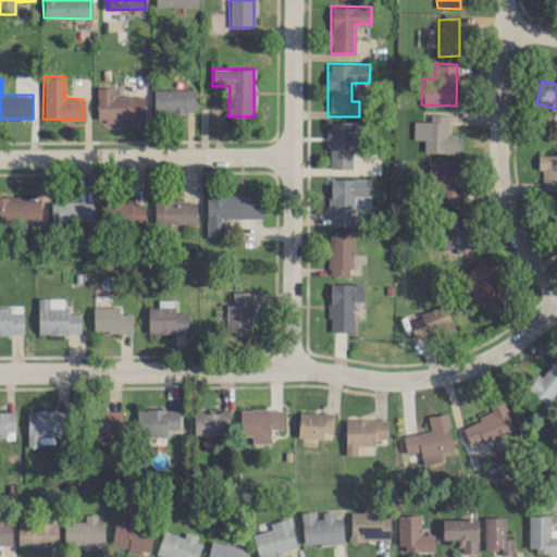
[(143,96),(113,97),(113,86),(96,86),(96,119),(143,119),(143,96)]
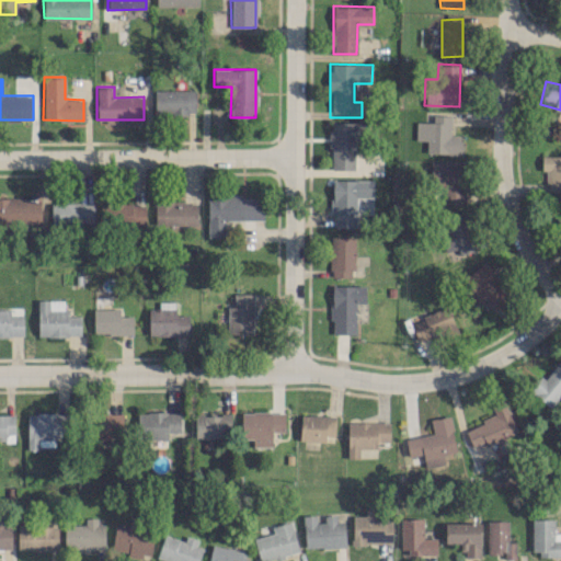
[(195,89),(155,90),(155,114),(195,113),(195,89)]
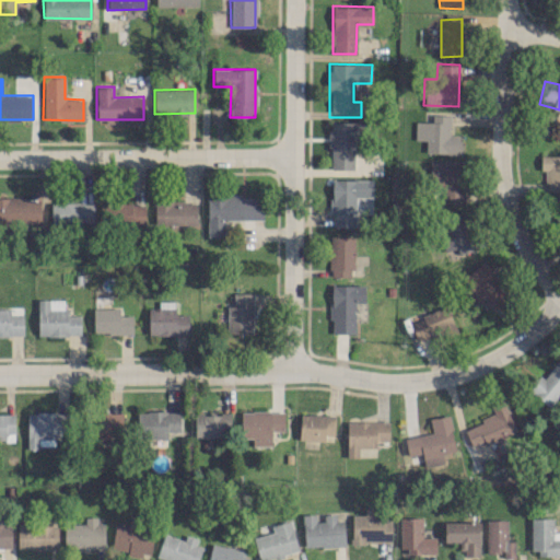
[(450,115),(432,114),(432,121),(415,121),(415,140),(426,140),(426,152),(461,153),(461,136),(450,135),(450,115)]
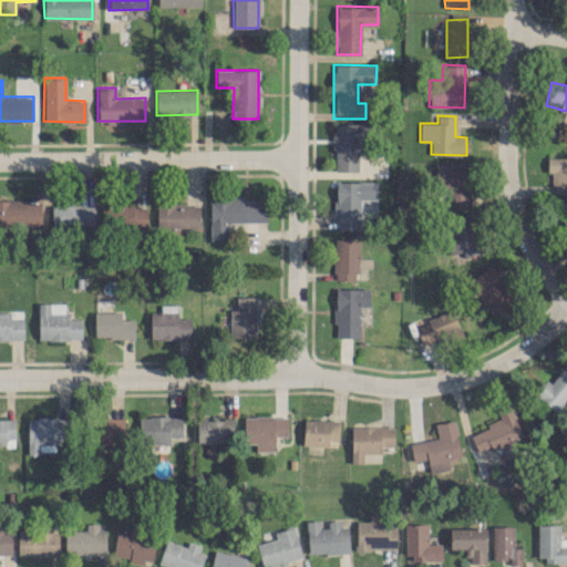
[(358,171),(358,142),(368,142),(368,123),(333,123),(333,172),(358,171)]
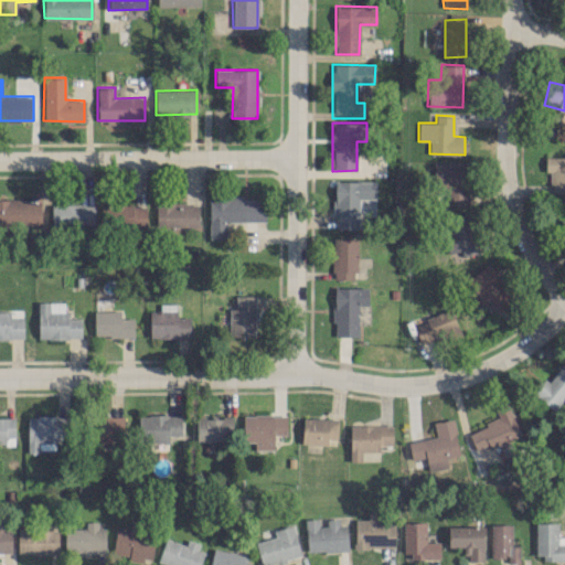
[(564,156),(545,157),(545,172),(551,172),(551,192),(564,191),(564,156)]
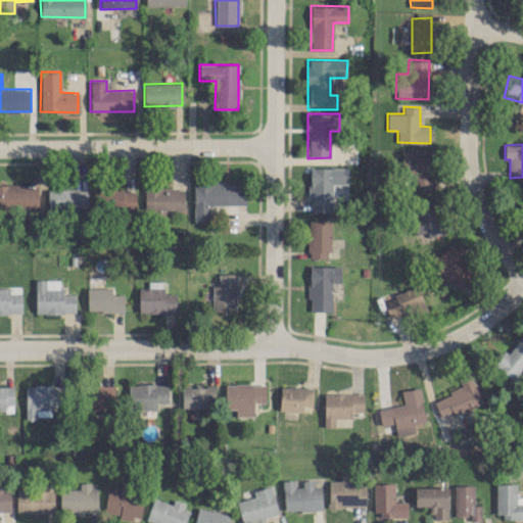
[(401,150),(401,173),(412,172),(413,191),(433,190),(432,149),(401,150)]
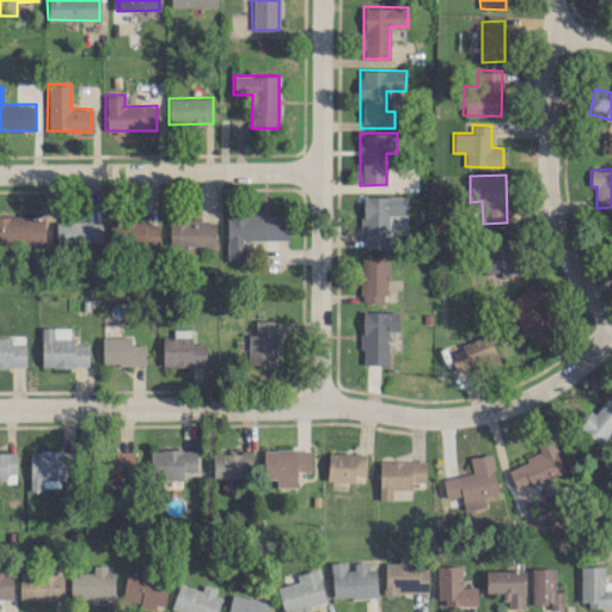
[(387,249),(389,214),(407,214),(407,196),(362,196),(362,248),(387,249)]
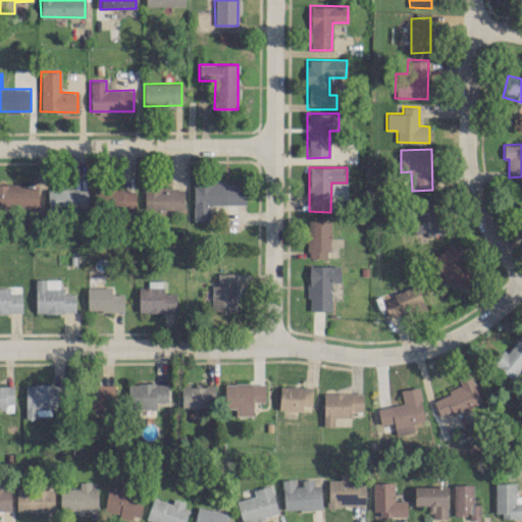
[(209,204),(245,204),(246,183),(193,181),(193,221),(209,221),(209,204)]
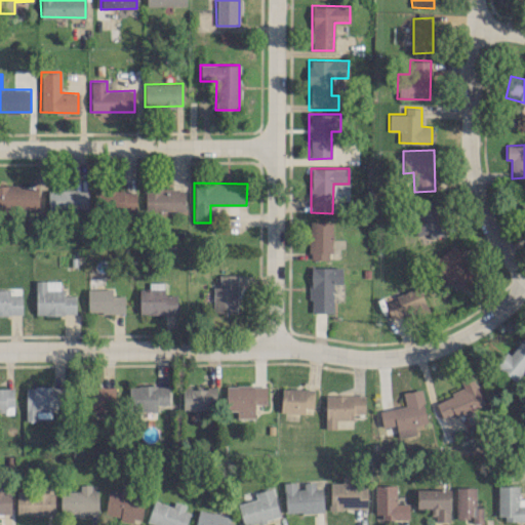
[(0,185),(0,208),(38,208),(38,185),(0,185)]
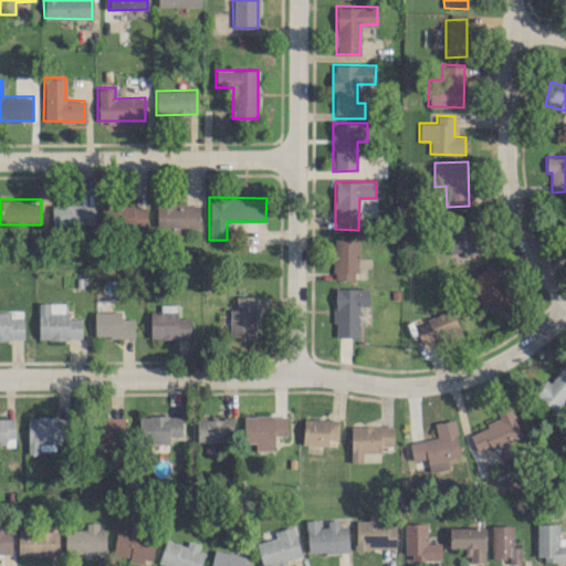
[(198,202),(156,203),(157,228),(199,227),(198,202)]
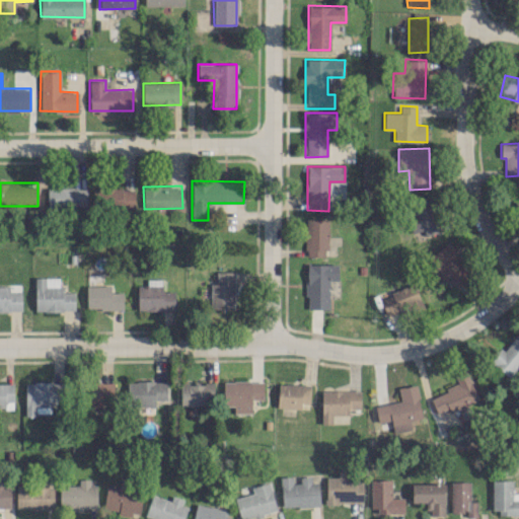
[(86,207),(85,187),(47,188),(47,208),(86,207)]
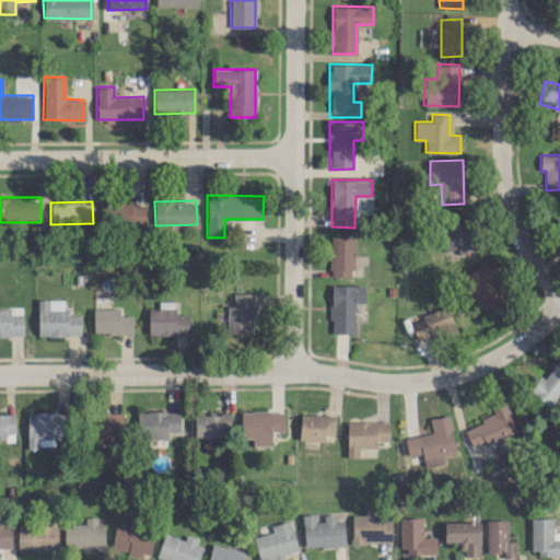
[(144,226),(144,203),(101,202),(100,225),(144,226)]
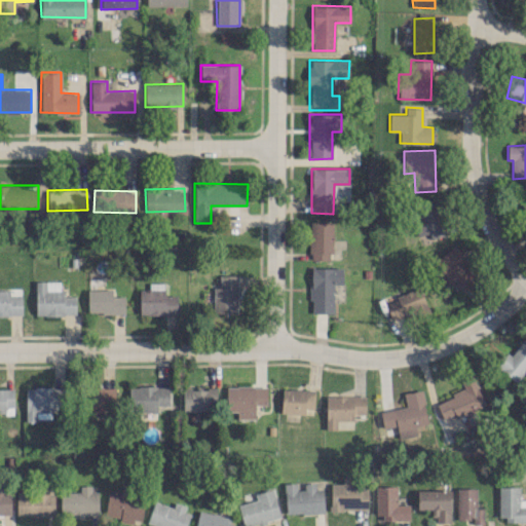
[(444,234),(438,200),(413,204),(418,238),(444,234)]
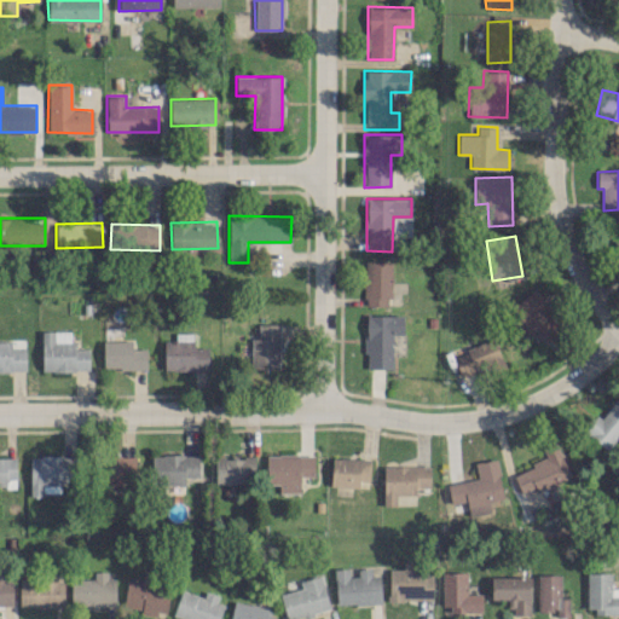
[(389,306),(391,260),(364,260),(364,305),(389,306)]
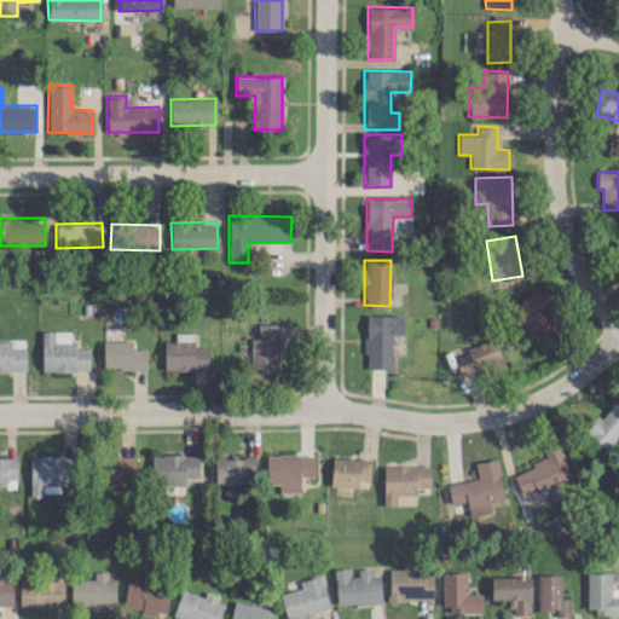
[(563,329),(533,289),(508,308),(538,348),(563,329)]
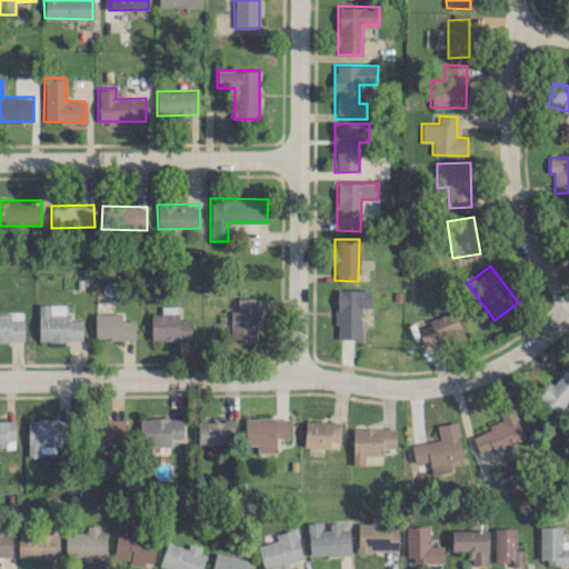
[(336,339),(360,339),(360,307),(370,307),(371,289),(337,289),(336,339)]
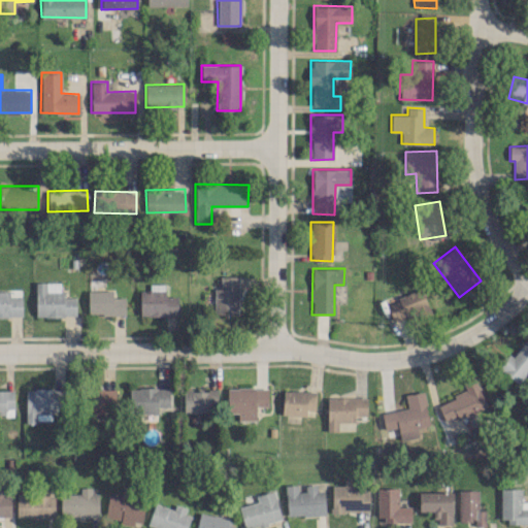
[(237,276),(221,275),(221,288),(215,288),(215,314),(237,314),(237,276)]
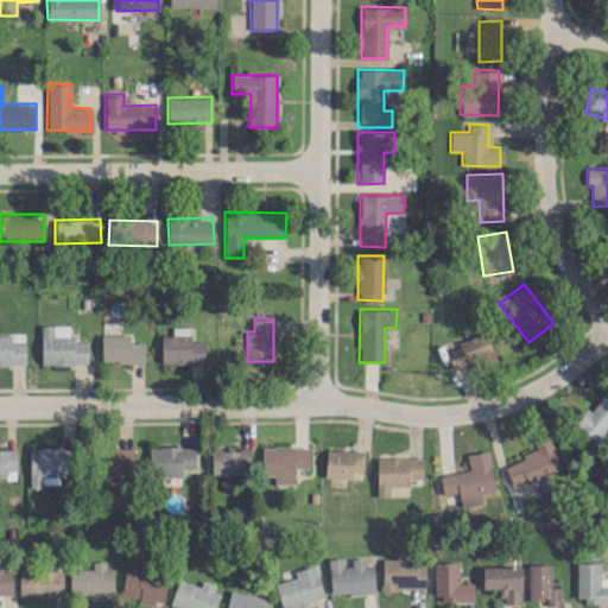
[(87,363),(87,337),(68,339),(68,324),(40,325),(40,365),(87,363)]
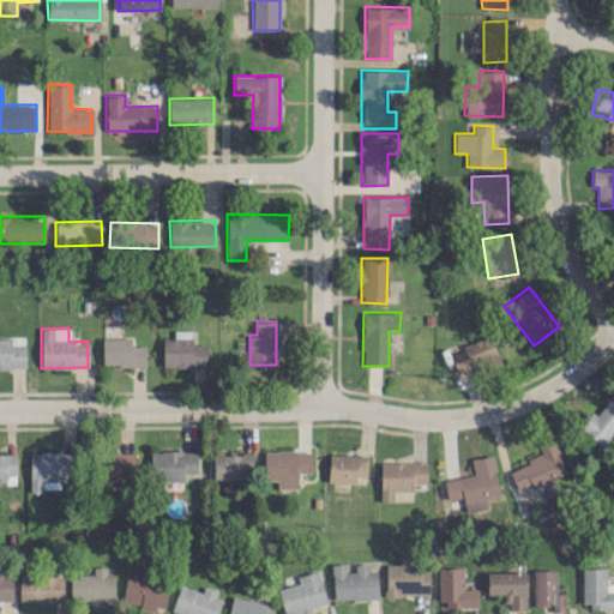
[(163,368),(206,366),(206,344),(191,345),(191,330),(174,330),(174,337),(162,337),(163,368)]
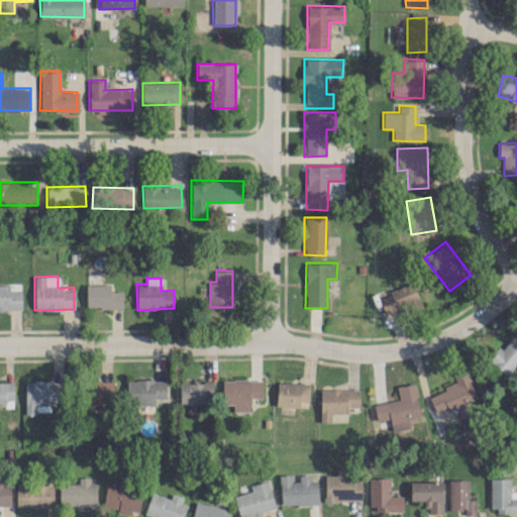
[(420,303),(412,283),(378,297),(386,317),(420,303)]
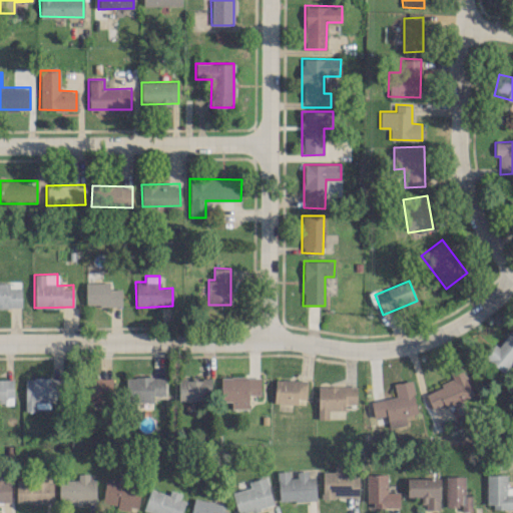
[(85,306),(120,305),(120,289),(109,289),(109,282),(85,283),(85,306)]
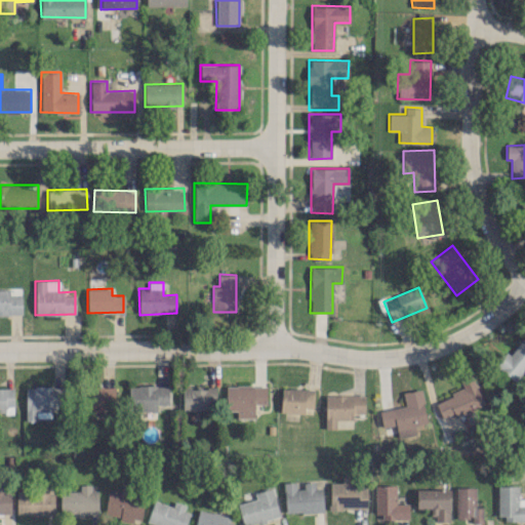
[(0,314),(22,314),(21,295),(8,295),(8,289),(0,289),(0,314)]
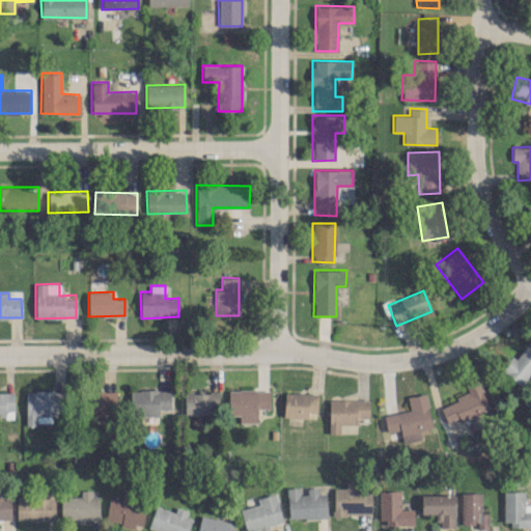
[(530,339),(514,358),(511,356),(500,368),(521,386),(530,372),(530,339)]
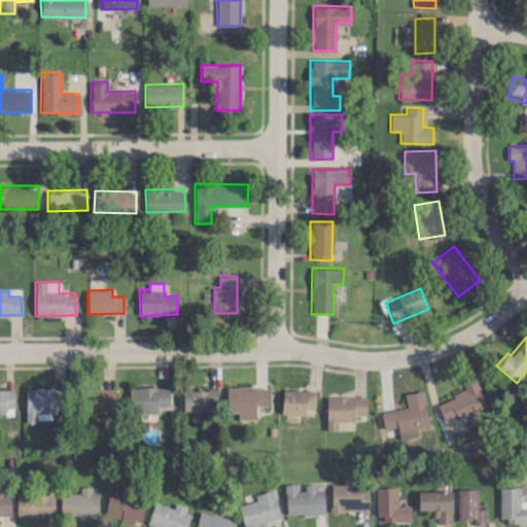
[(443,419),(457,414),(458,417),(485,407),(476,379),(462,384),(464,392),(436,401),(443,419)]
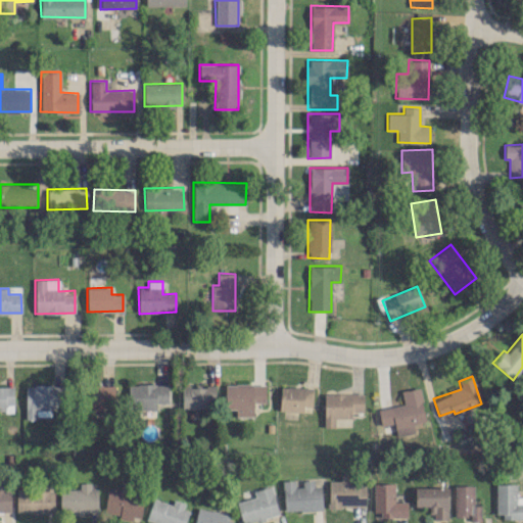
[(25,417),(51,418),(52,405),(60,405),(61,385),(26,384),(25,417)]
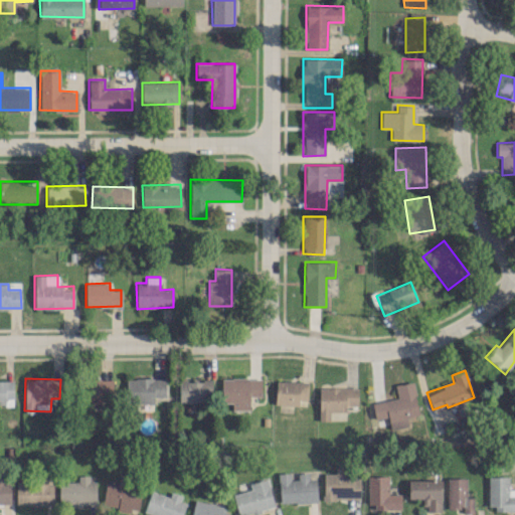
[(165,396),(165,378),(126,378),(126,402),(153,402),(153,396),(165,396)]
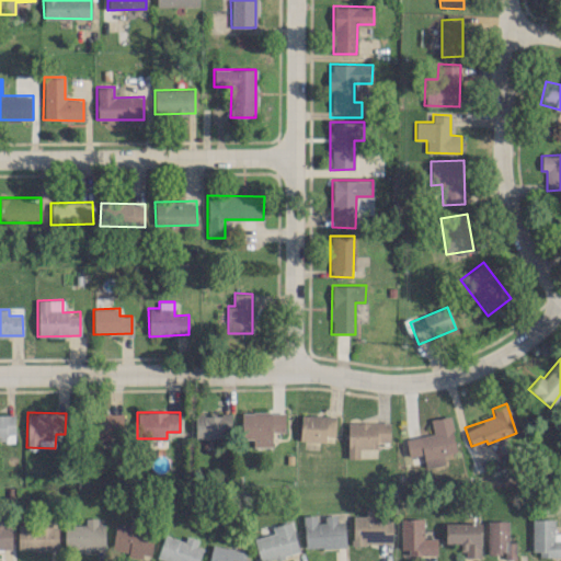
[(241,438),(252,438),(252,446),(271,446),(271,432),(286,432),(285,412),(241,412),(241,438)]
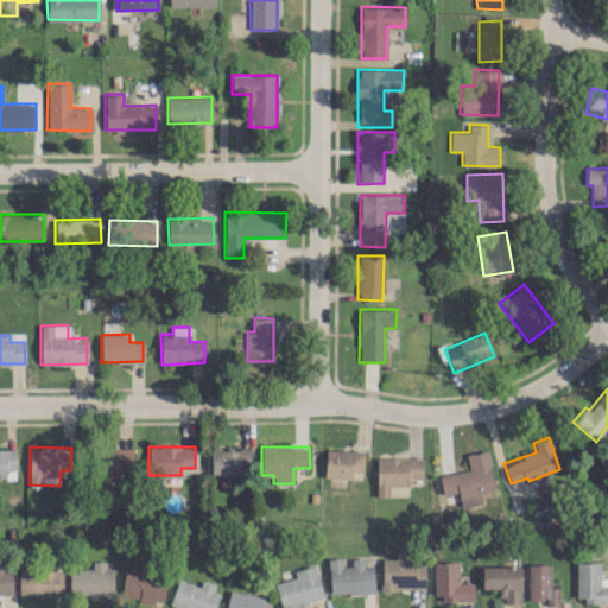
[(97,448),(97,475),(132,476),(133,448),(97,448)]
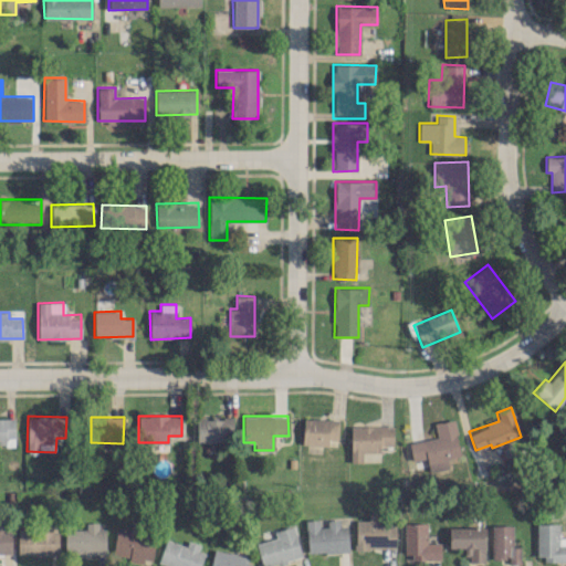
[(196,418),(197,442),(233,441),(232,417),(196,418)]
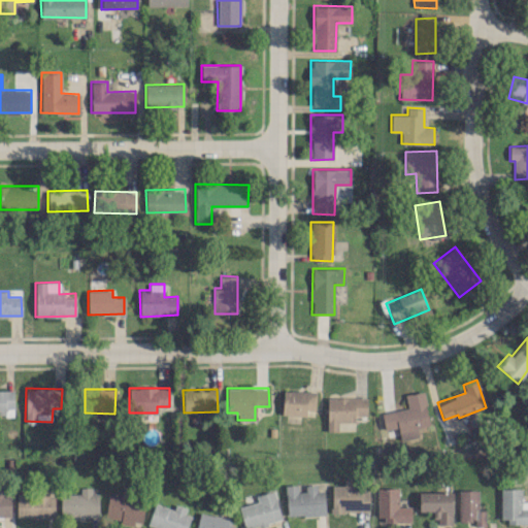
[(12,390),(0,390),(0,414),(13,414),(12,390)]
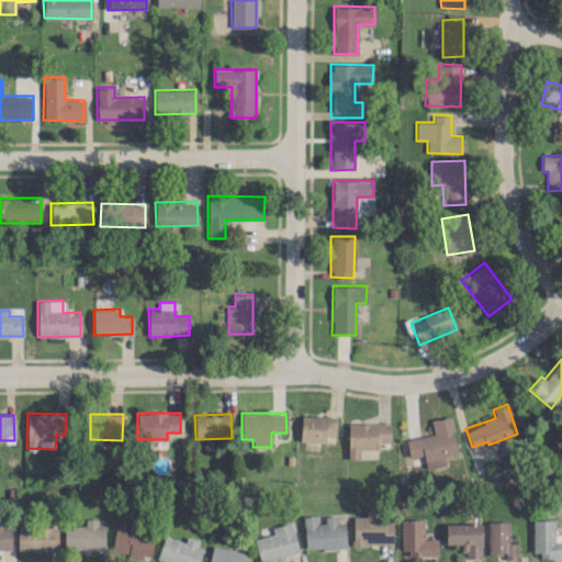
[(335,416),(301,415),(300,441),(335,442),(335,416)]
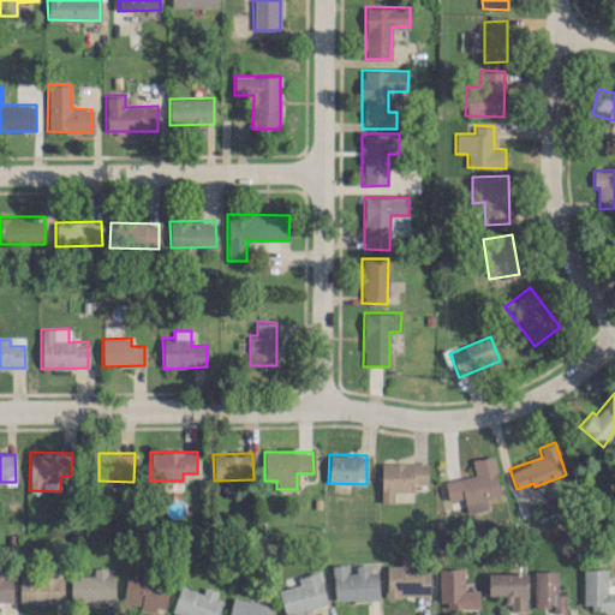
[(466,512),(488,508),(485,497),(501,495),(493,455),(471,459),(475,475),(443,481),(447,500),(463,497),(466,512)]
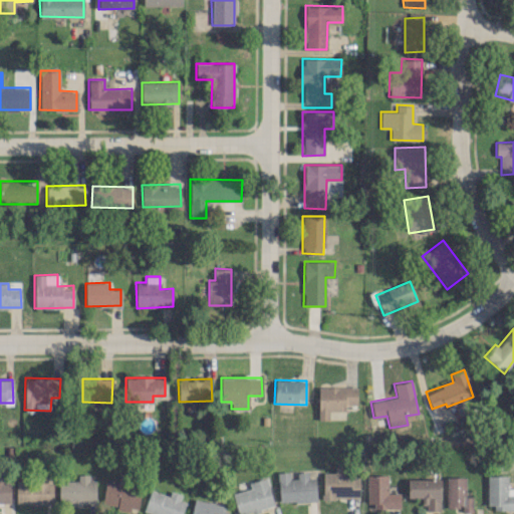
[(356,387),(318,387),(318,420),(329,420),(329,411),(345,411),(345,405),(356,405),(356,387)]
